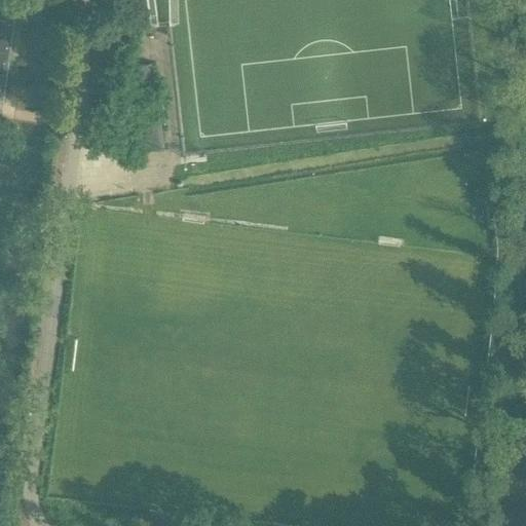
[(0,0),(0,99),(4,101),(17,2),(0,0)]
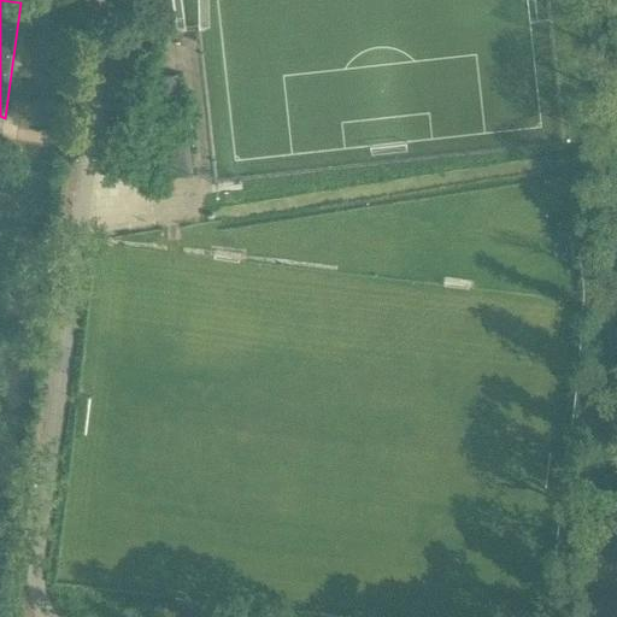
[(178,74),(142,78),(147,117),(184,112),(178,74)]
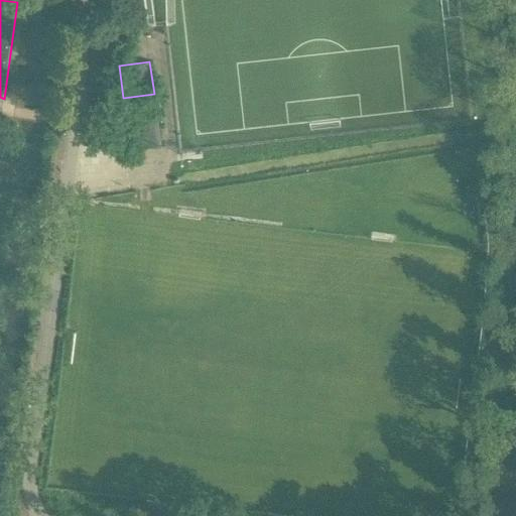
[(158,97),(120,102),(122,115),(129,115),(129,116),(126,117),(130,149),(160,145),(156,113),(153,113),(153,111),(160,110),(158,97)]
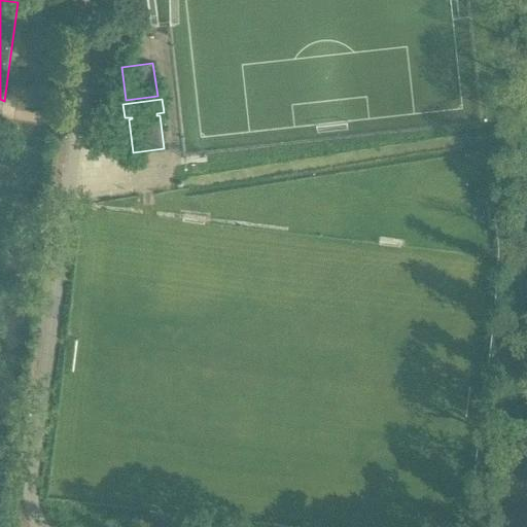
[(181,220),(206,223),(206,217),(181,214),(181,220)]
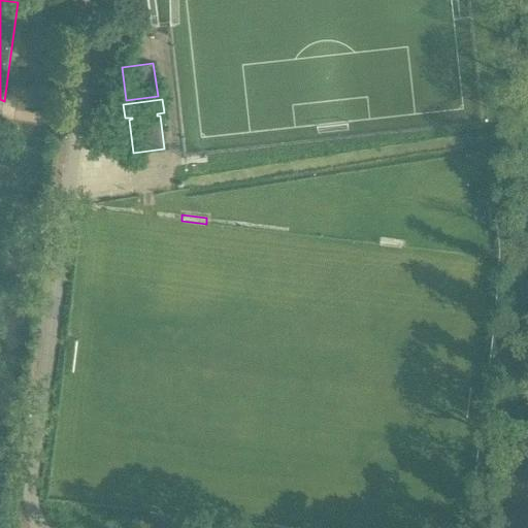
[(380,243),(404,246),(405,240),(381,237),(380,243)]
